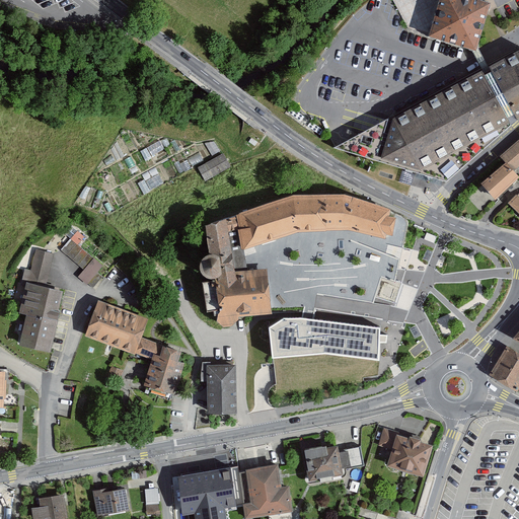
[(392,0),(393,1),(400,16),(404,24),(408,30),(471,49),(475,51),(475,50),(477,44),(487,14),(487,12),(490,4),(477,0),(392,0)]
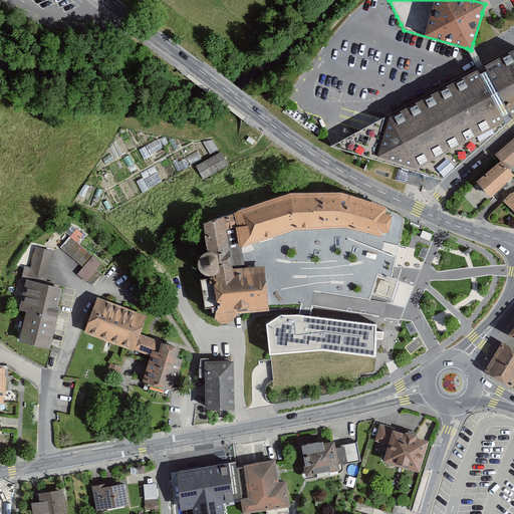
[(512,118),(513,116),(513,49),(485,66),(487,71),(483,73),(480,74),(478,69),(387,117),(345,139),(341,141),(334,145),(332,146),(331,147),(412,171),(426,175),(439,179),(442,180),(506,123),(503,117),(506,115),(509,113),(512,118)]
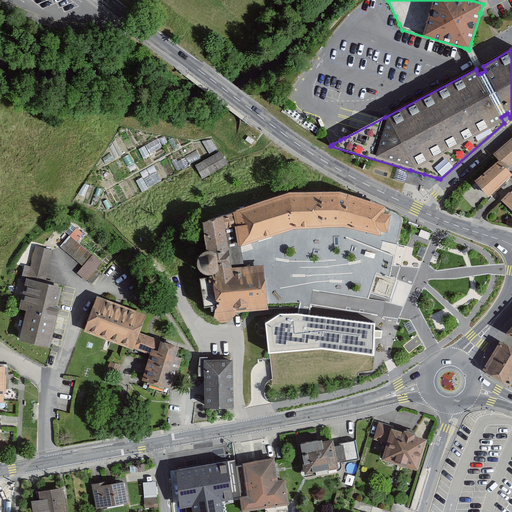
[(511,139),(494,155),(499,161),(501,160),(507,169),(511,164),(511,139)]
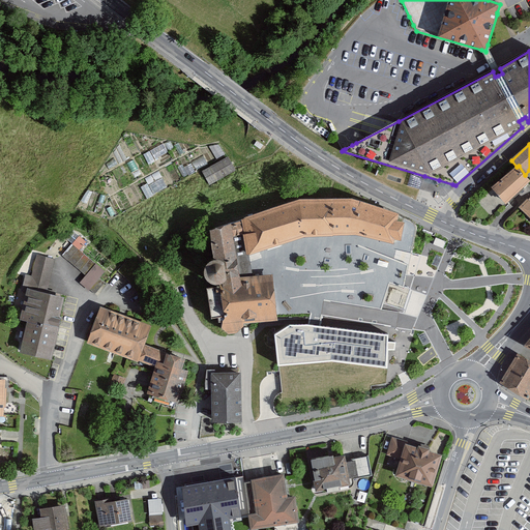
[(219,145),(209,146),(216,159),(225,154),(219,145)]
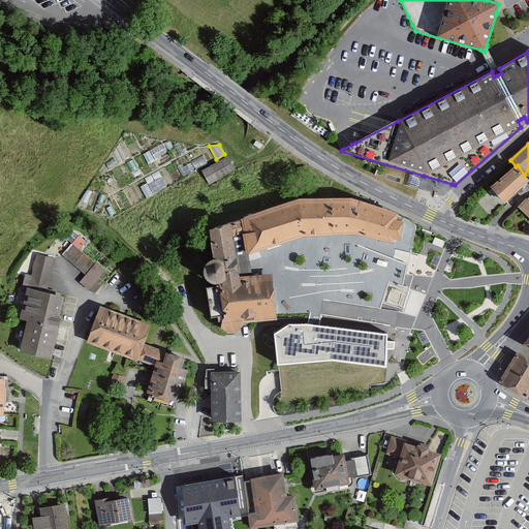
[(226,155),(201,170),(209,184),(235,168),(226,155)]
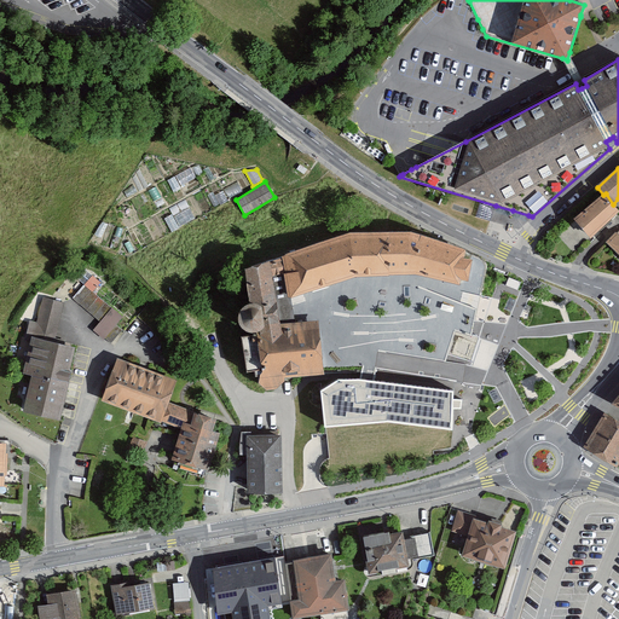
[(603,195),(576,219),(591,238),(618,212),(618,210),(613,204),(606,194),(603,195)]
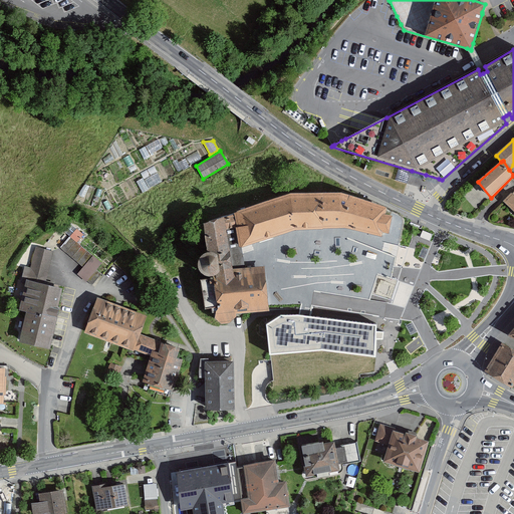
[(513,193),(505,202),(513,211),(513,193)]
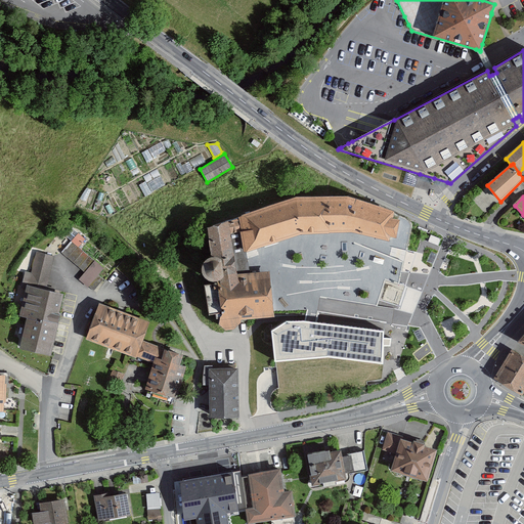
[(208,227),(212,259),(209,260),(207,261),(204,264),(202,267),(201,269),(201,271),(202,275),(204,279),(205,280),(207,282),(210,284),(215,285),(205,286),(209,315),(224,313),(224,314),(223,316),(222,317),(221,319),(220,321),(220,323),(221,326),(223,328),(225,330),(227,330),(230,330),(233,329),(234,326),(241,321),(241,319),(274,316),(274,314),(274,311),(273,303),(269,273),(251,273),(249,265),(246,252),(252,250),(301,233),(354,232),(389,241),(390,235),(396,236),(399,221),(393,220),(394,213),(347,198),(297,199),(239,217),(208,227)]
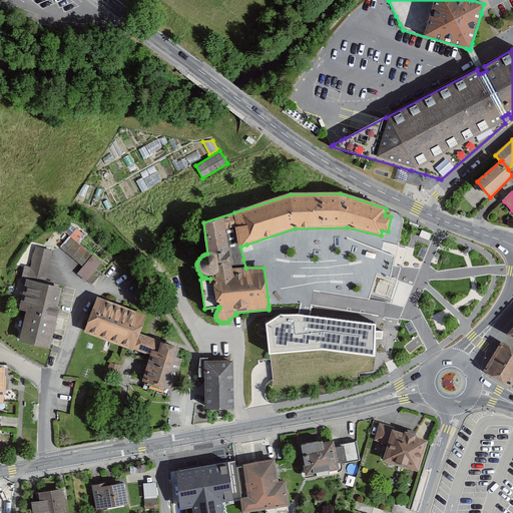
[(77,228),(70,236),(76,241),(83,234),(77,228)]
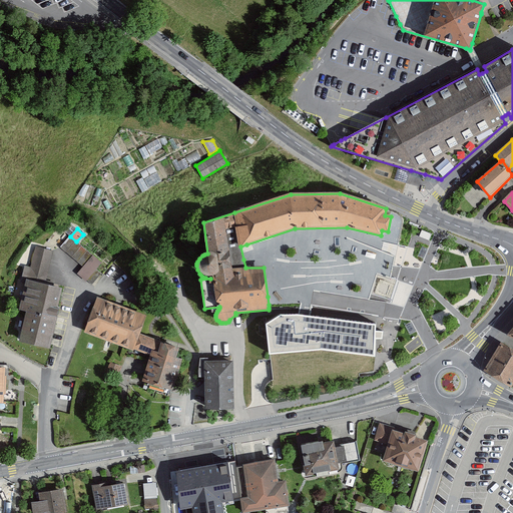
[(422,230),(419,236),(429,240),(432,233),(422,230)]
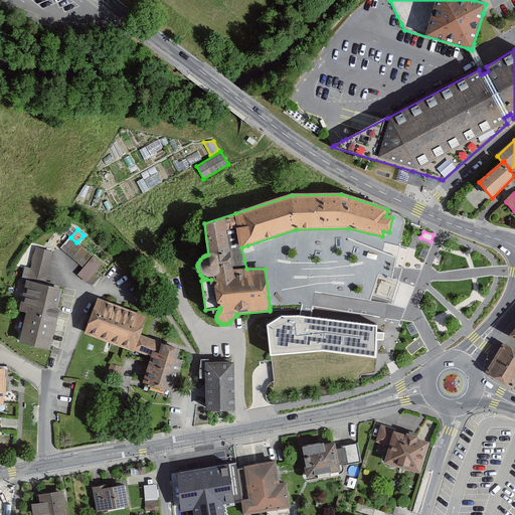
[(76,242),(70,237),(61,248),(84,268),(78,274),(93,286),(102,275),(97,271),(103,265),(76,242)]
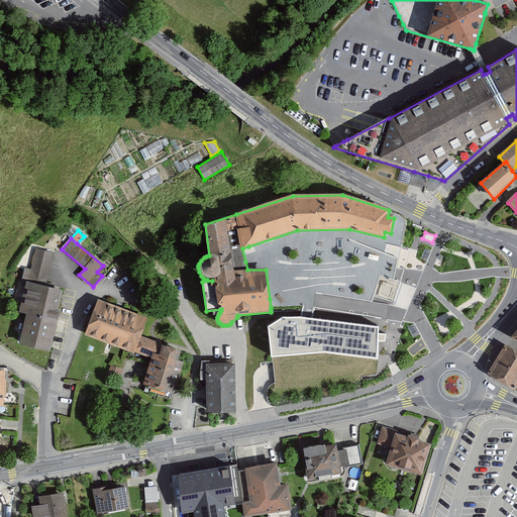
[(45,282),(54,253),(36,248),(30,270),(25,268),(21,285),(26,286),(27,283),(54,290),(55,285),(45,282)]
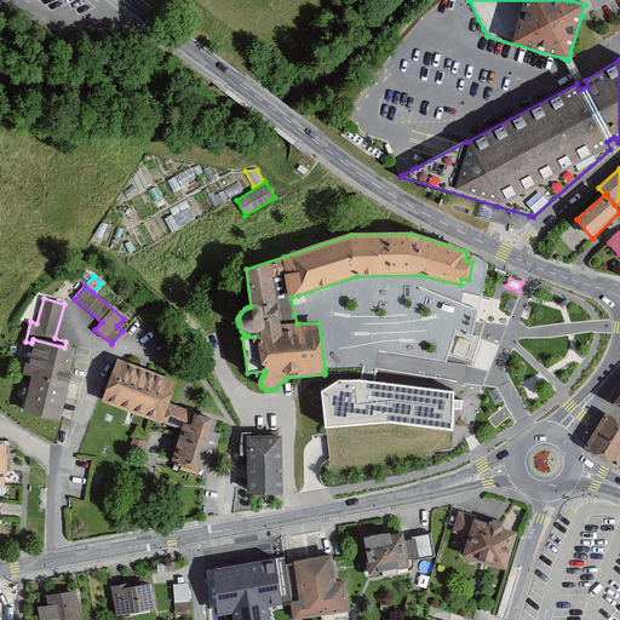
[(64,348),(33,339),(32,343),(24,374),(33,375),(24,412),(59,422),(61,415),(72,372),(69,371),(74,350),(64,348)]
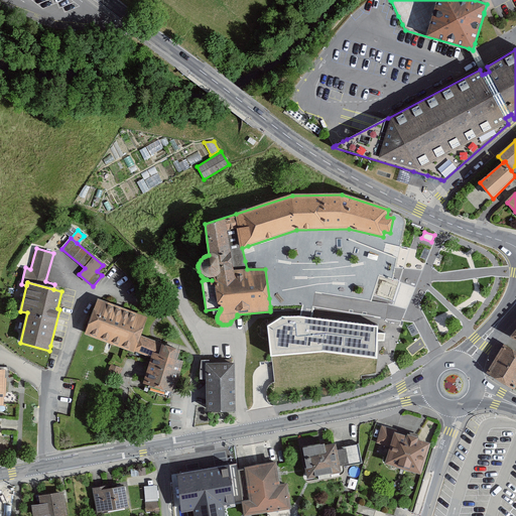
[(130,349),(135,351),(140,337),(147,317),(98,300),(94,313),(86,334),(107,341),(112,343),(130,349)]
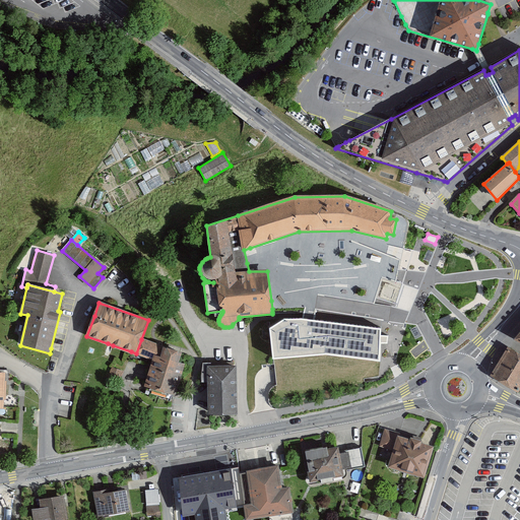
[(284,320),(269,329),(271,343),(273,360),(325,354),(381,362),(380,344),(388,343),(388,336),(380,336),(380,329),(314,321),(315,316),(316,310),(306,308),(305,312),(304,315),(303,319),(284,320)]
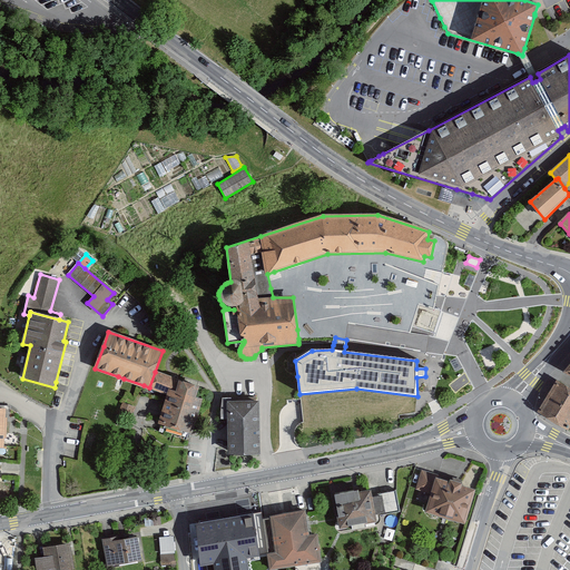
[(149,387),(169,395),(170,390),(177,392),(180,381),(155,372),(149,387)]
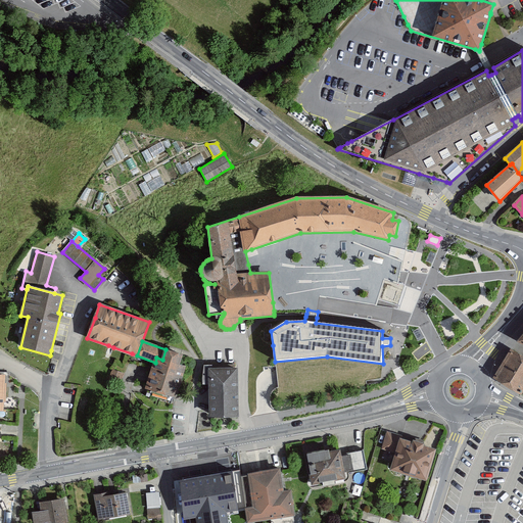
[(522,393),(522,391),(522,354),(512,348),(494,377),(522,393)]
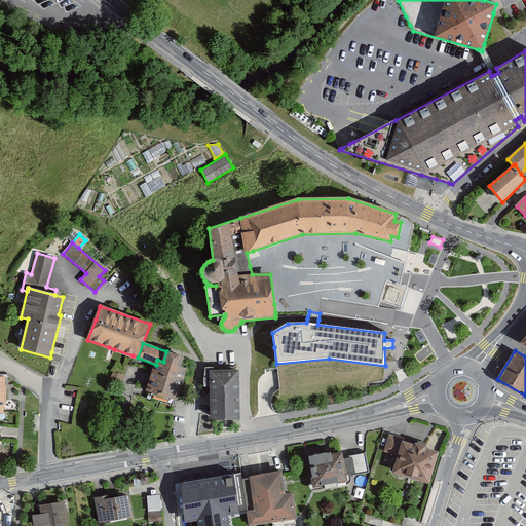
[(180,366),(183,357),(166,351),(163,362),(157,360),(156,365),(147,391),(176,401),(186,368),(180,366)]
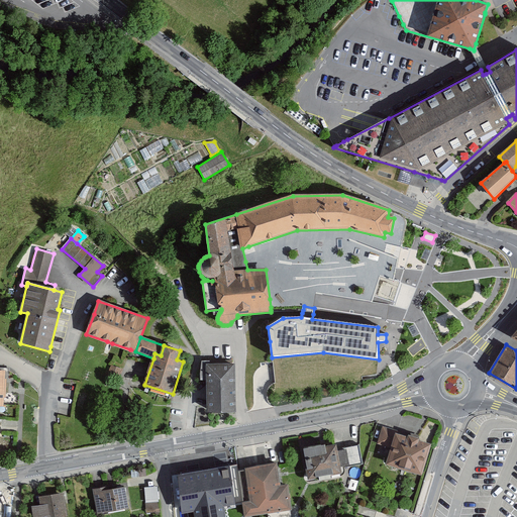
[(235,412),(235,364),(231,364),(231,360),(202,360),(201,380),(206,380),(207,412),(235,412)]
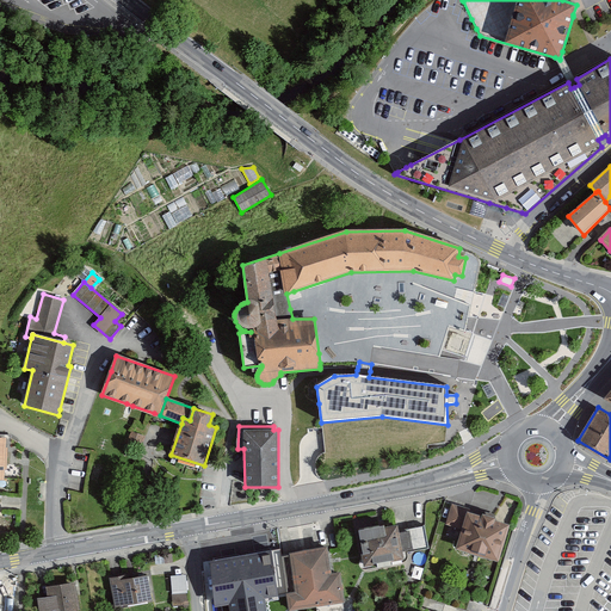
[(146,437),(131,431),(127,443),(140,449),(146,437)]
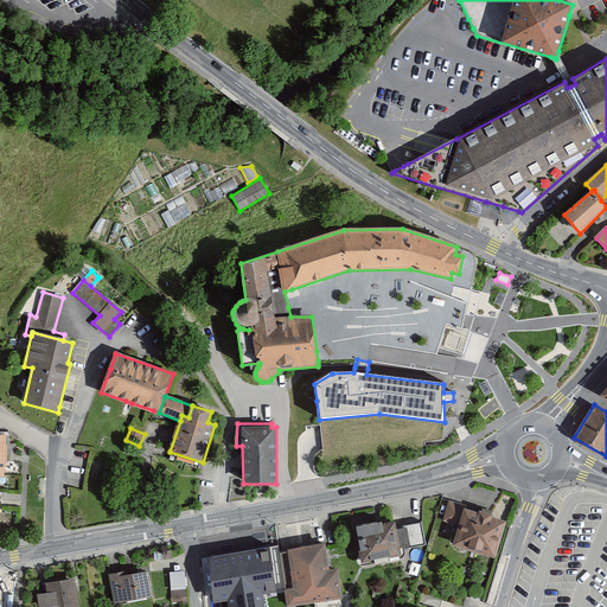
[(464,509),(467,510),(468,506),(448,502),(442,522),(459,526),(464,509)]
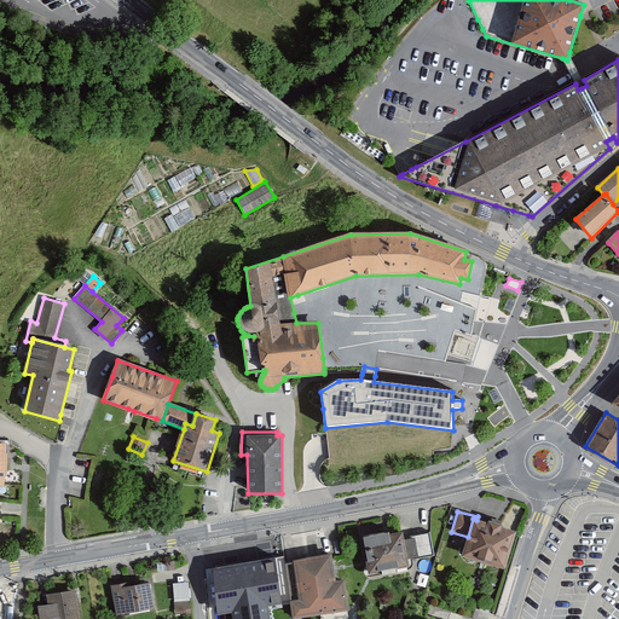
[(462,557),(503,571),(514,531),(495,526),(476,520),(473,519),(468,537),(462,557)]
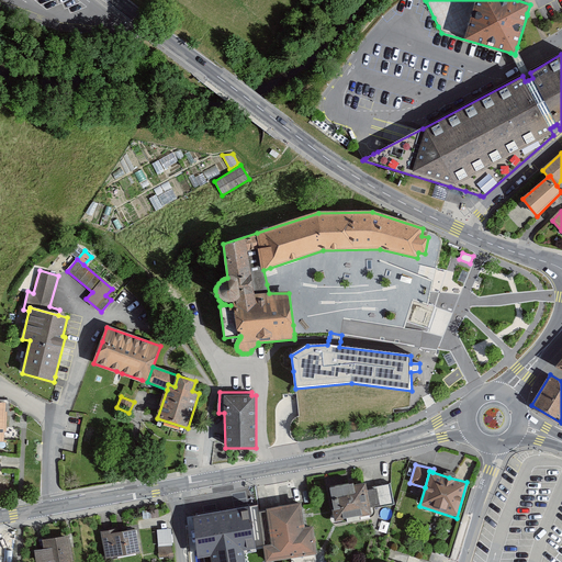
[(349,483),(329,487),(335,520),(371,514),(370,508),(394,504),(391,484),(351,491),(349,483)]
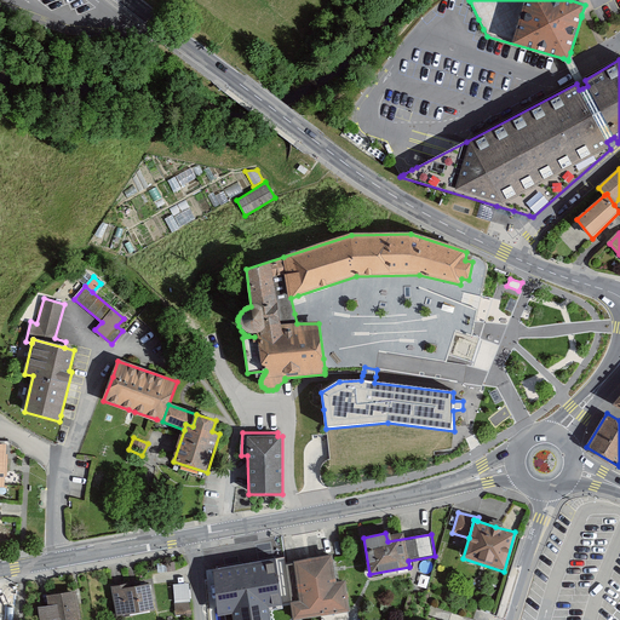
[(331,557),(293,563),(299,602),(292,603),(294,619),(349,610),(349,604),(345,584),(339,585),(336,585),(331,557)]
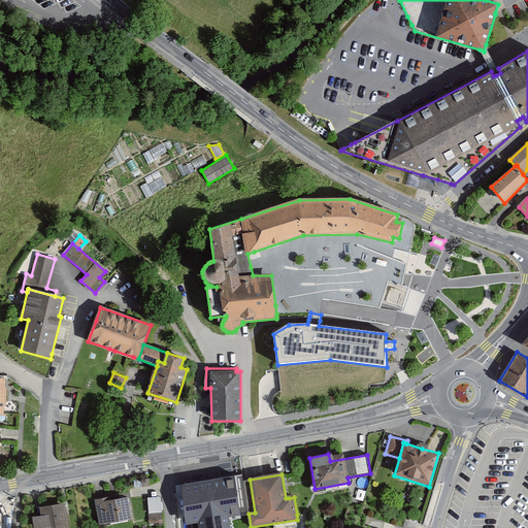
[(240,515),(234,476),(179,485),(186,524),(198,522),(198,527),(230,527),(229,517),(240,515)]
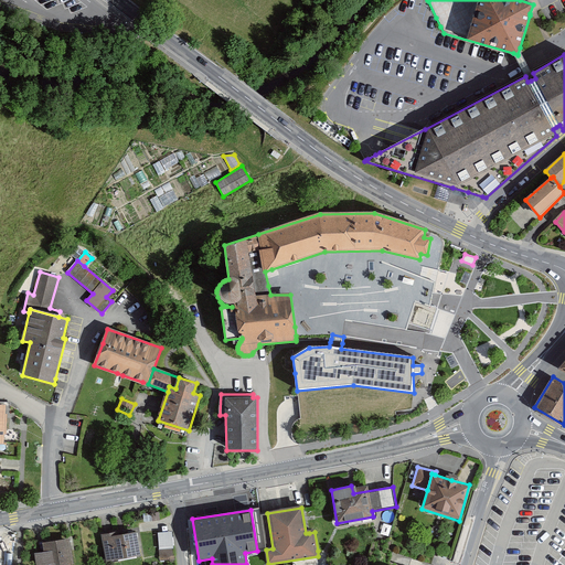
[(159,512),(144,513),(144,522),(146,522),(160,520),(159,512)]
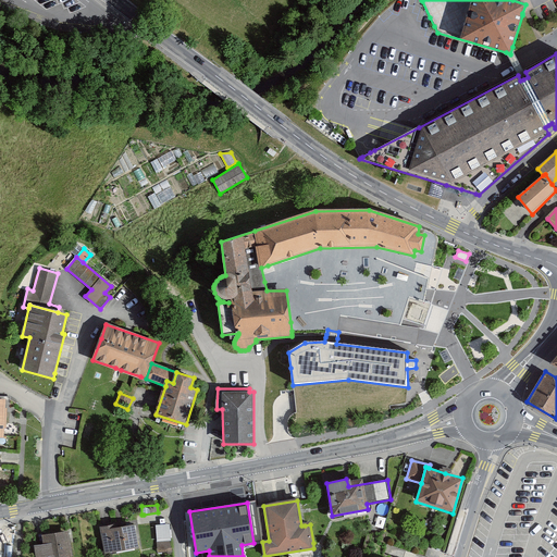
[(157,549),(171,549),(171,522),(157,522),(157,549)]
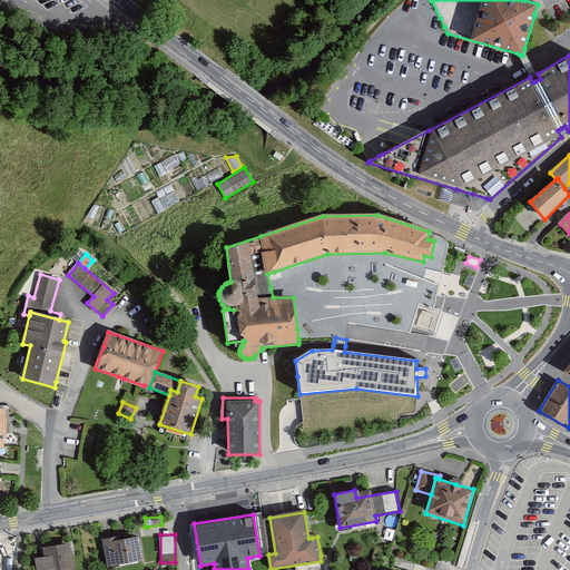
[(143,561),(138,538),(119,541),(118,538),(110,539),(104,540),(109,567),(143,561)]
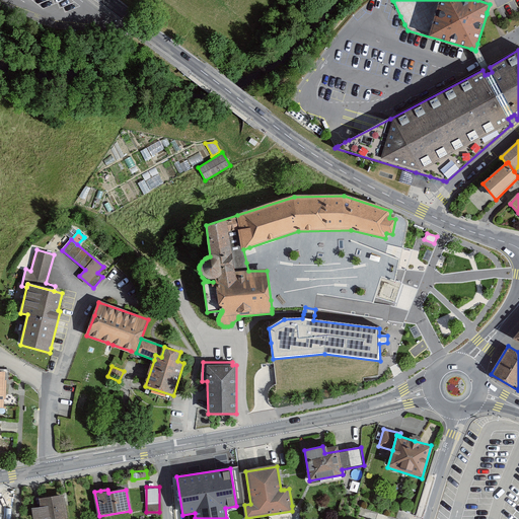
[(65,504),(64,496),(41,500),(42,508),(39,508),(32,509),(33,518),(59,518),(67,518),(65,504)]
